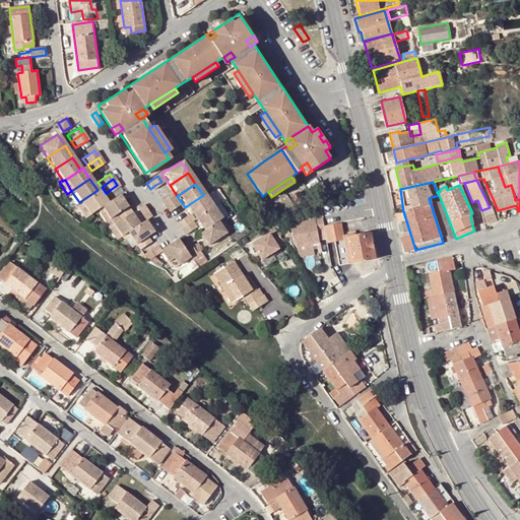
[(98,190),(79,202),(86,213),(87,212),(89,213),(94,210),(101,206),(106,202),(98,190)]
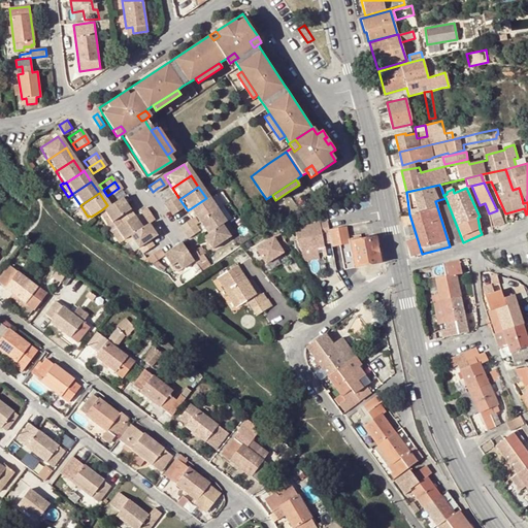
[(164,209),(175,202),(172,196),(161,203),(164,209)]
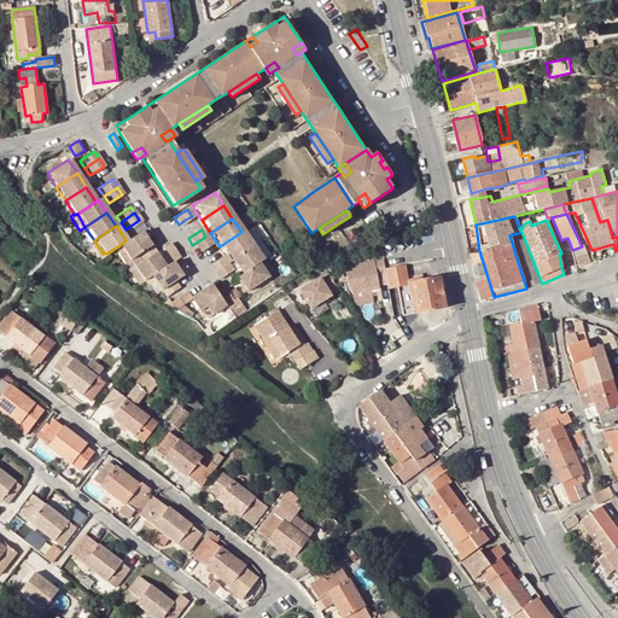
[(120,245),(127,257),(134,252),(139,261),(153,251),(147,243),(140,231),(126,240),(120,245)]
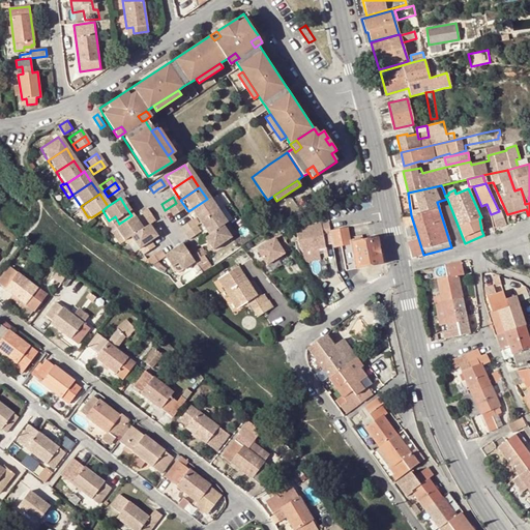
[(207,199),(188,211),(196,223),(214,211),(207,199)]
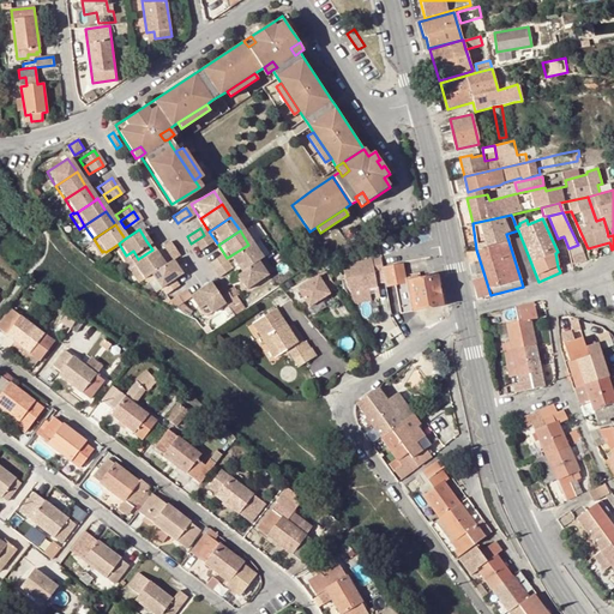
[(209,241),(204,235),(191,244),(196,251),(209,241)]
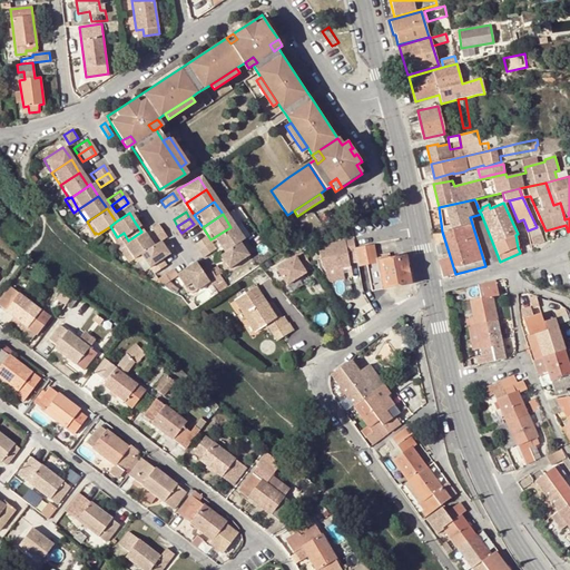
[(90,237),(95,234),(87,222),(82,225),(90,237)]
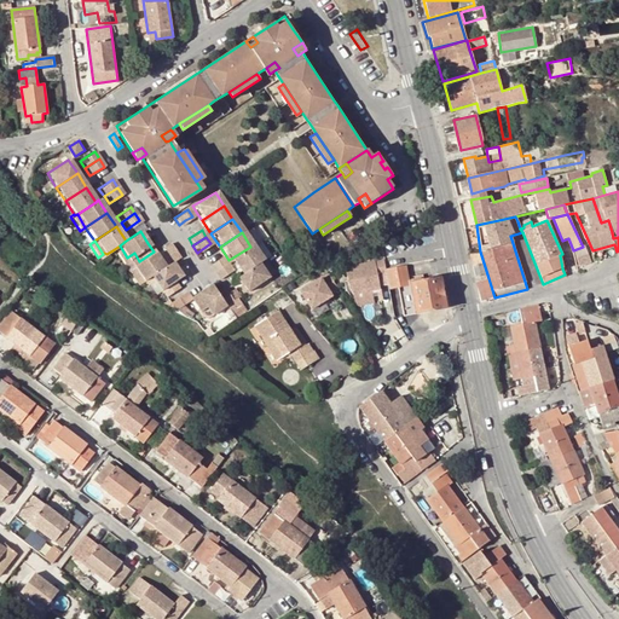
[(160,248),(169,261),(171,260),(177,256),(167,243),(160,248)]
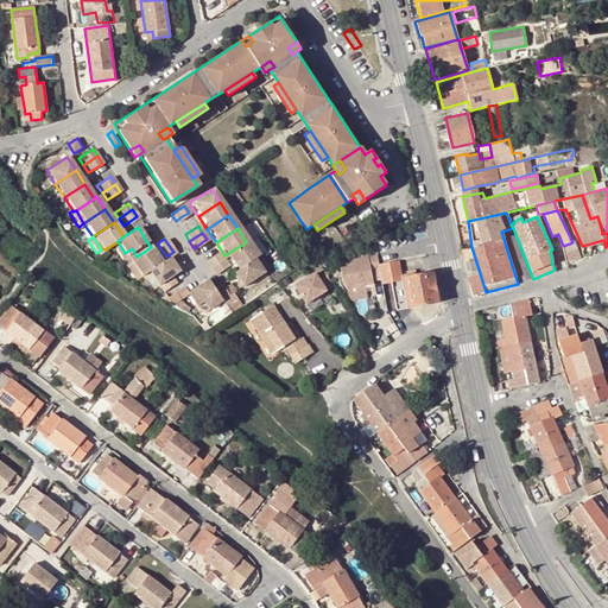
[(582,246),(586,252),(606,247),(603,240),(582,246)]
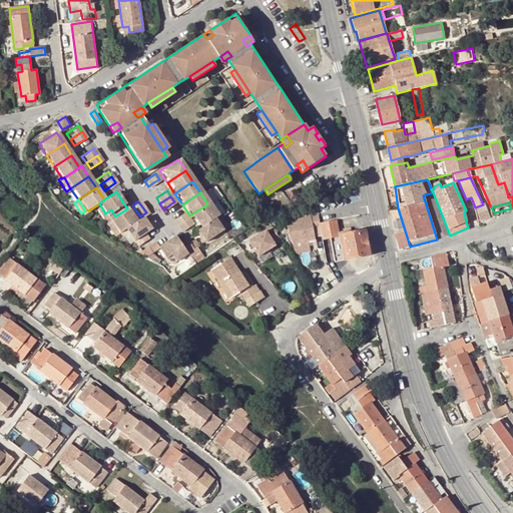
[(100,216),(105,213),(99,203),(93,207),(100,216)]
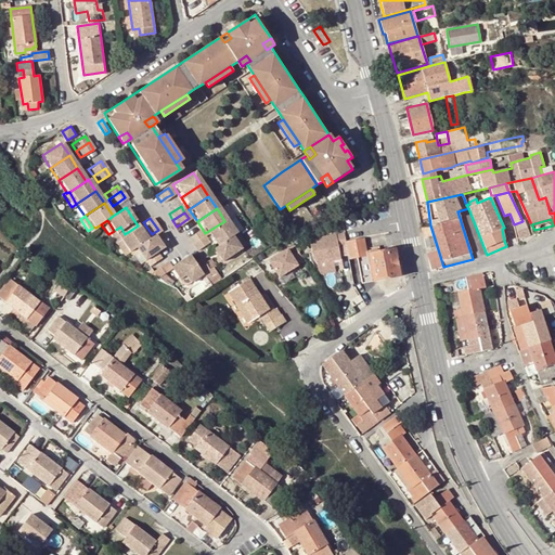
[(224,221),(205,233),(214,247),(229,239),(234,235),(233,234),(224,221)]
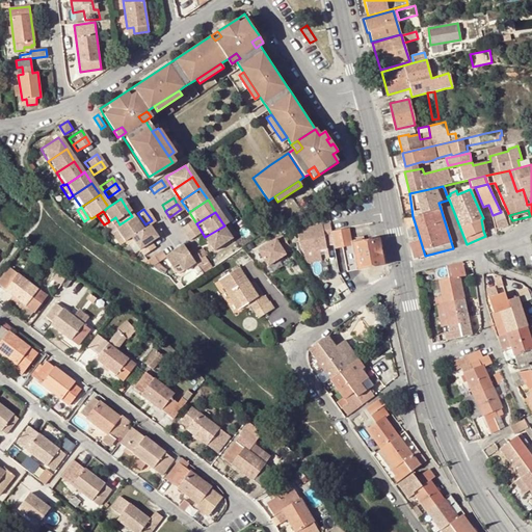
[(504,212),(501,213),(501,212),(493,215),(496,220),(498,224),(507,220),(504,212)]
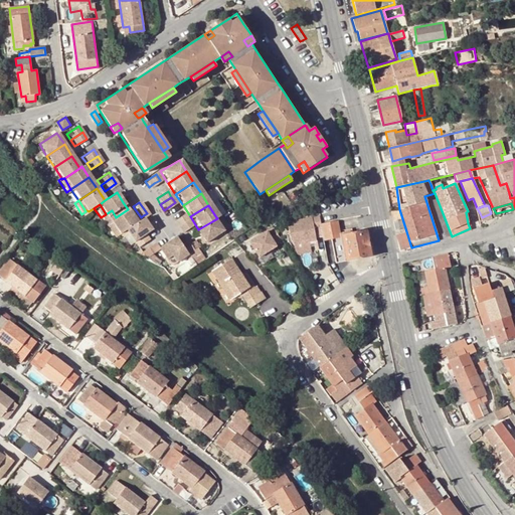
[(315,240),(315,239),(323,238),(321,225),(320,222),(319,214),(317,208),(311,210),(312,215),(314,224),(282,230),(288,241),(294,245),(306,242),(315,240)]
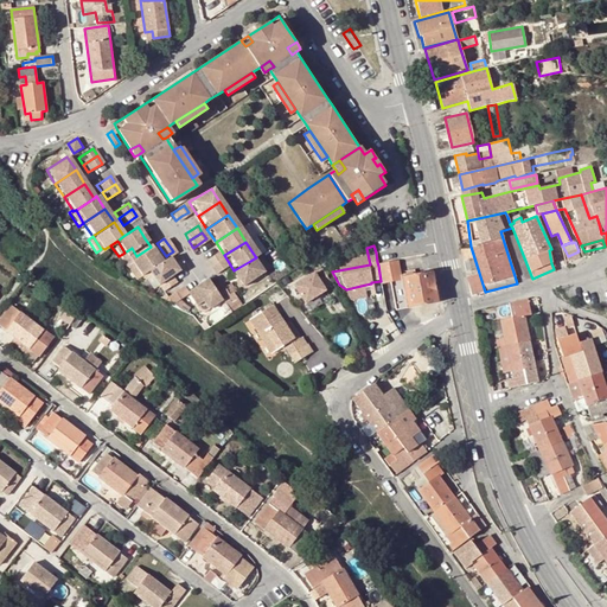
[(146,270),(160,260),(151,247),(136,256),(129,261),(131,262),(138,273),(139,275),(141,273),(146,270)]
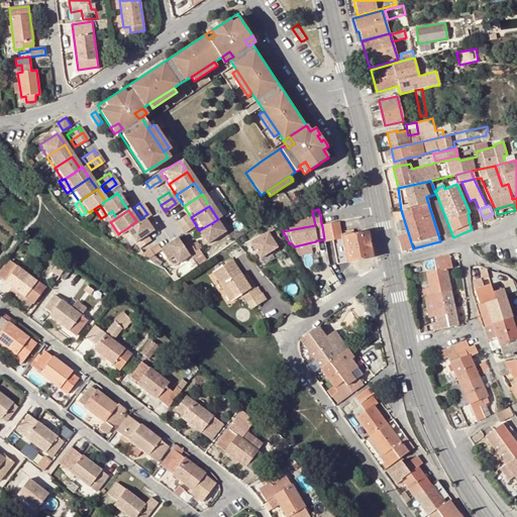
[(176,227),(187,220),(183,215),(172,221),(176,227)]
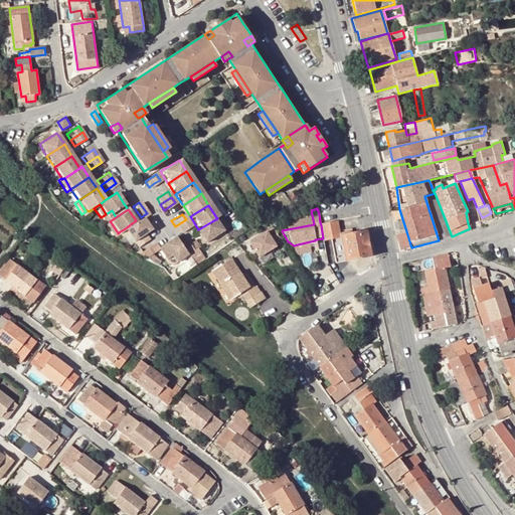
[(132,241),(136,247),(148,239),(143,233),(149,228),(142,216),(141,217),(136,220),(124,229),(132,241)]
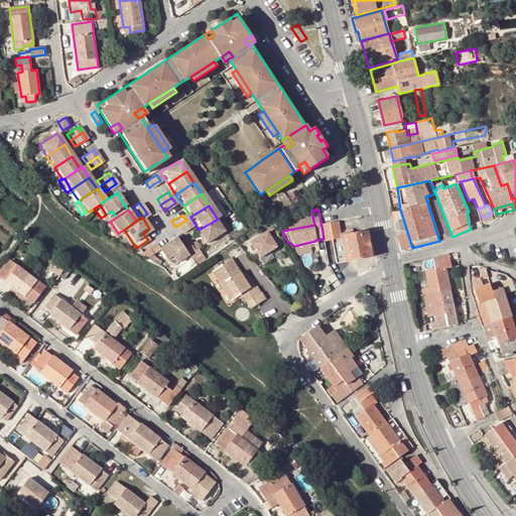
[(190,227),(186,220),(175,227),(179,233),(183,231),(190,227)]
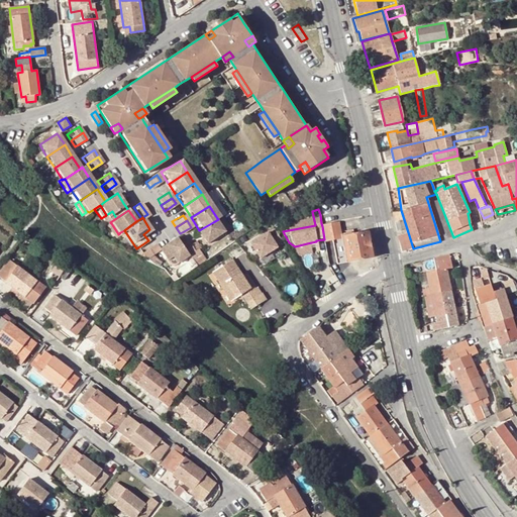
[(196,234),(203,245),(220,233),(213,222),(199,230),(195,233),(196,234)]
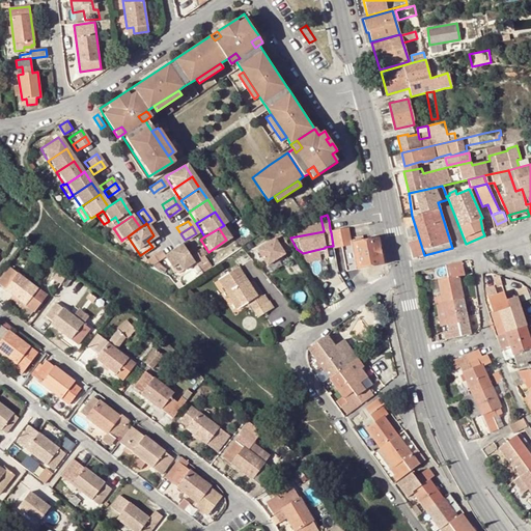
[(115,242),(120,239),(114,229),(109,232),(115,242)]
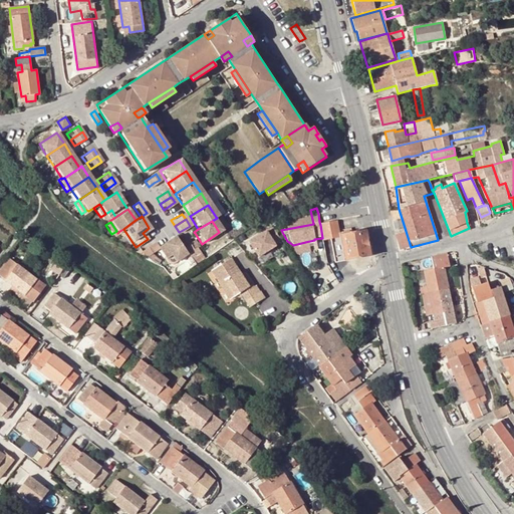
[(330,239),(335,262),(346,260),(348,260),(366,256),(370,255),(365,230),(361,231),(341,235),(337,236),(335,222),(320,225),(322,238),(322,240),(330,239)]
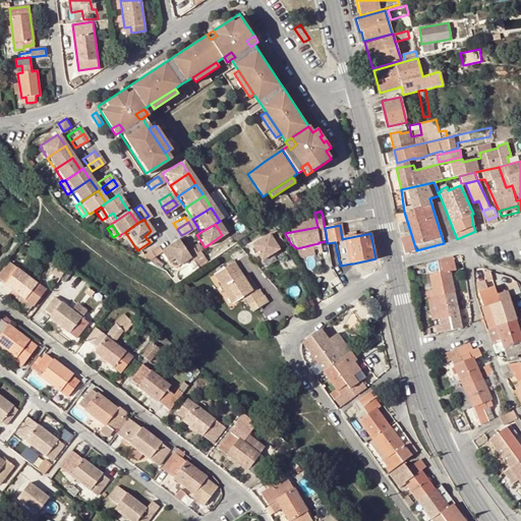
[(129,247),(133,244),(125,232),(121,234),(129,247)]
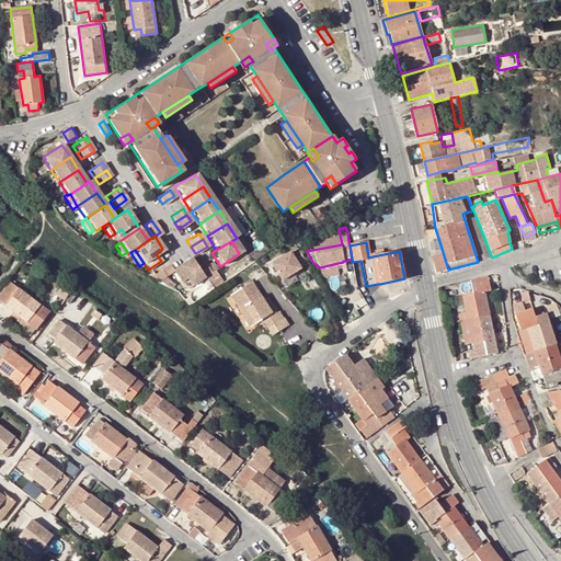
[(301,271),(300,270),(308,264),(298,250),(272,267),(283,284),(301,271)]
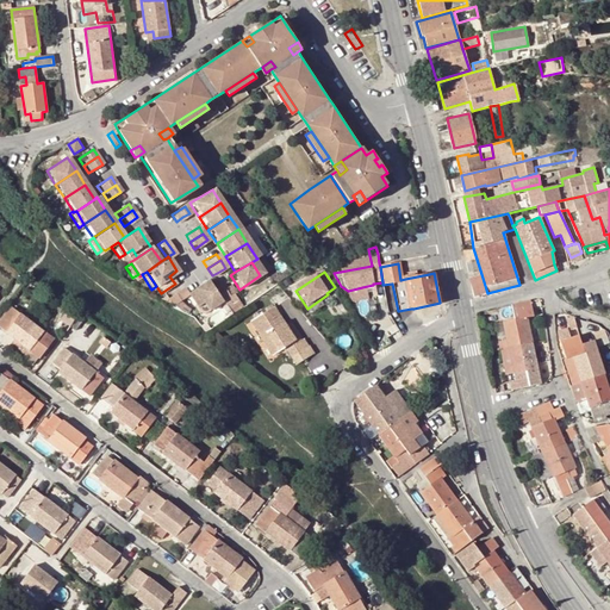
[(481,274),(470,278),(474,297),(487,293),(481,274)]
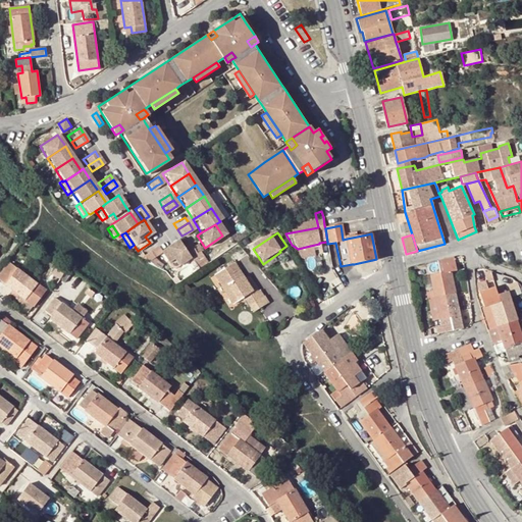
[(171,261),(175,266),(187,259),(179,247),(175,241),(159,251),(167,264),(171,261)]
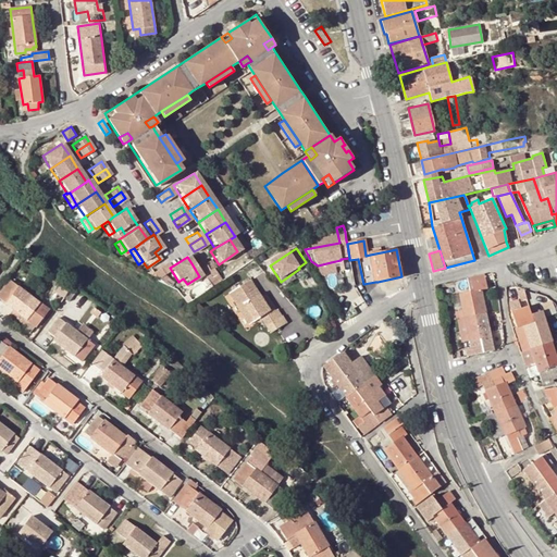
[(197,259),(192,263),(199,276),(207,287),(215,282),(209,271),(211,269),(207,262),(201,265),(197,259)]
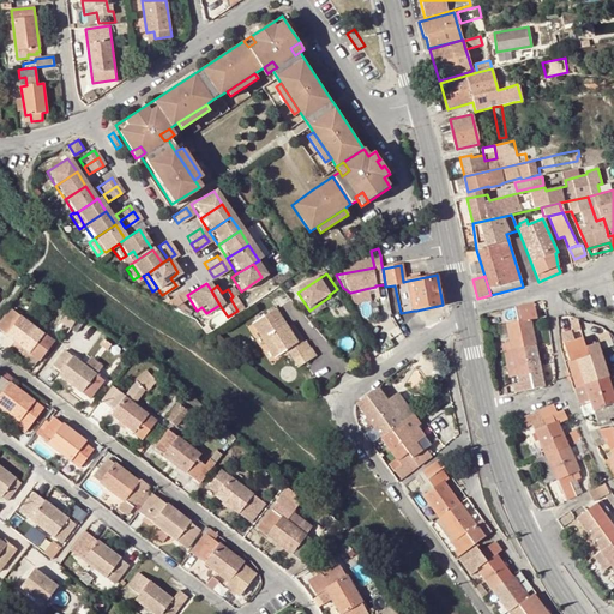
[(365,289),(350,293),(353,305),(367,301),(365,289)]
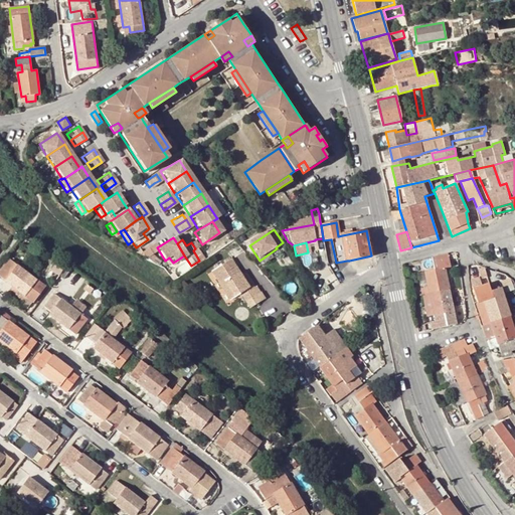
[(140,252),(143,256),(154,249),(151,244),(140,252)]
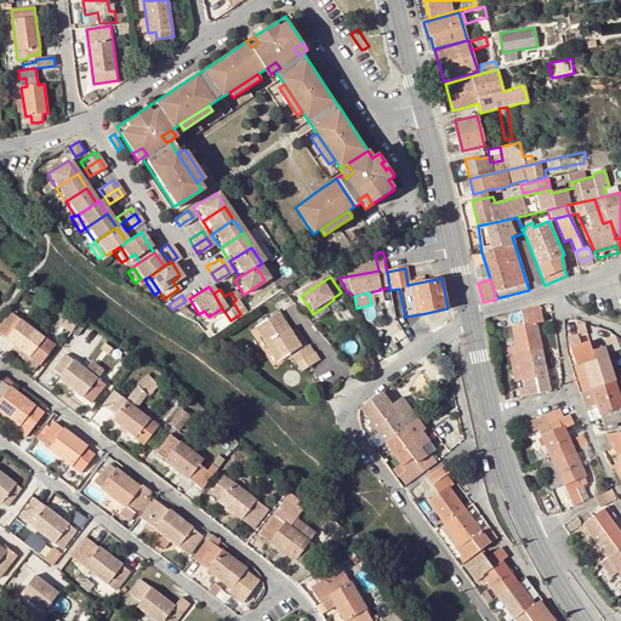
[(541,323),(540,313),(543,313),(550,312),(548,305),(520,311),(522,315),(524,326),(530,353),(541,351),(536,324),(541,323)]
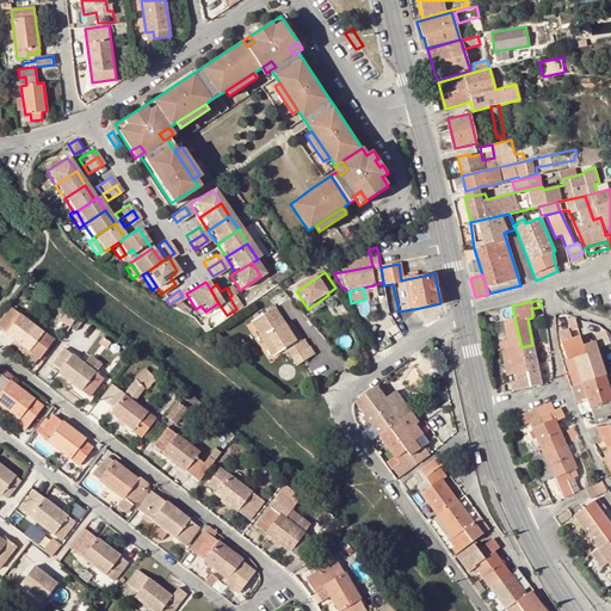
[(190,309),(177,302),(173,310),(186,318),(190,309)]
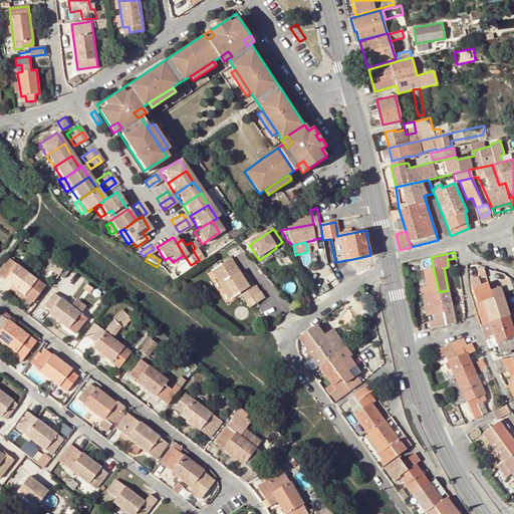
[(231,258),(212,270),(230,298),(240,292),(249,286),(241,274),(231,258)]
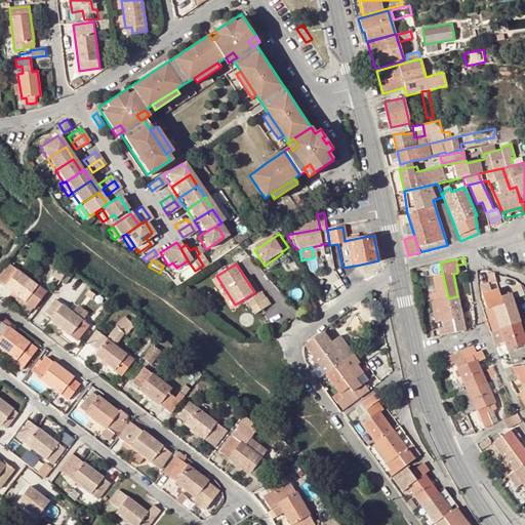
[(0,275),(0,282),(4,286),(9,290),(30,307),(42,290),(8,265),(0,275)]
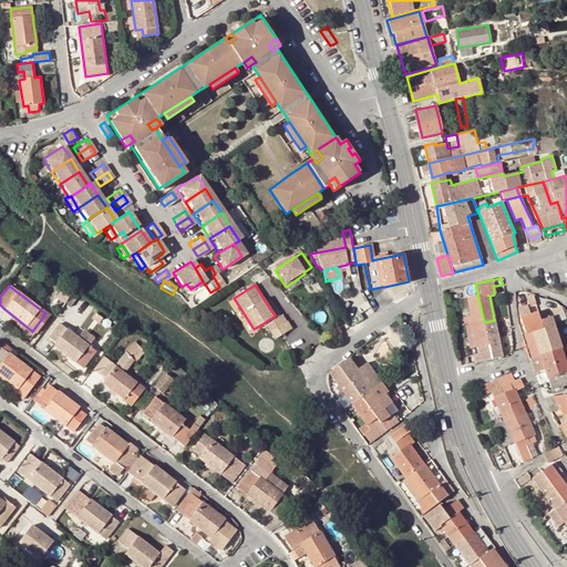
[(471,317),(463,318),(465,326),(472,325),(484,322),(478,298),(466,300),(471,317)]
